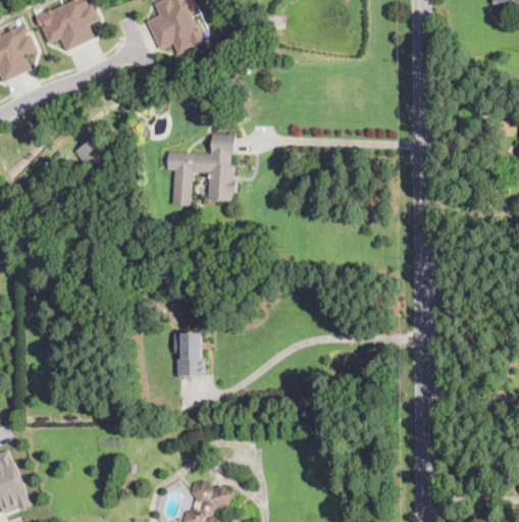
[(92,0),(88,2),(88,3),(91,2),(99,18),(88,23),(94,37),(65,50),(59,38),(49,43),(41,25),(44,23),(43,22),(38,24),(34,16),(46,10),(46,9),(50,7),(51,9),(69,0),(92,0)]
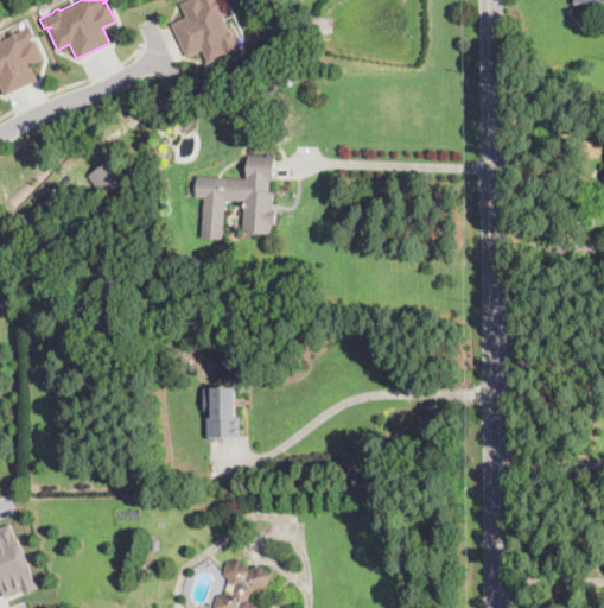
[(216,0),(217,1),(218,0),(220,5),(218,5),(240,48),(229,54),(227,48),(224,49),(226,52),(207,62),(201,49),(186,56),(170,23),(185,16),(179,2),(184,0),(216,0)]
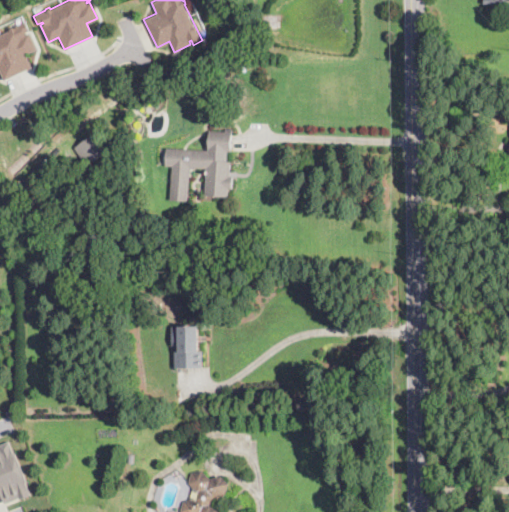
[(24,21),(28,30),(23,32),(24,34),(28,32),(35,48),(24,53),(30,66),(2,79),(0,75),(0,33),(8,29),(8,27),(12,25),(13,26),(24,21)]
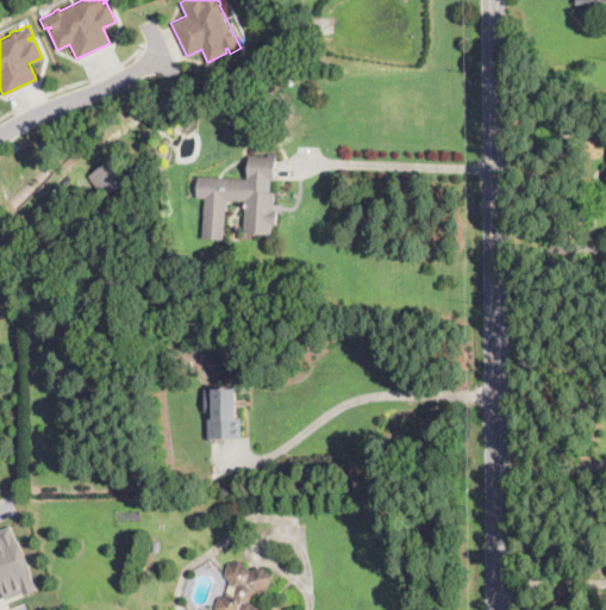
[(275,157),(274,160),(273,181),(269,181),(269,193),(273,193),(272,211),(275,212),(275,225),(270,225),(270,236),(242,234),(245,178),(247,178),(248,156),(266,157),(267,154),(275,154),(275,157)]
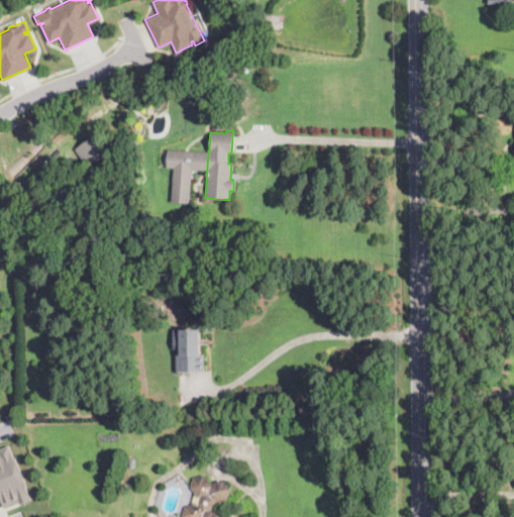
[(107,152),(92,164),(88,158),(82,162),(73,148),(94,133),(107,152)]
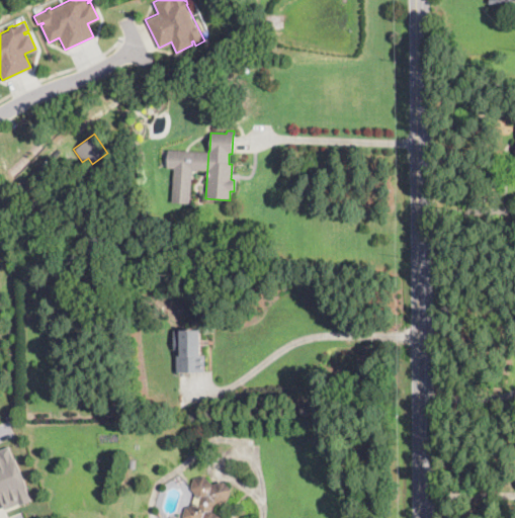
[(199,346),(200,355),(203,355),(203,373),(176,373),(175,356),(179,356),(179,350),(172,350),(172,339),(179,339),(178,331),(199,330),(199,346)]
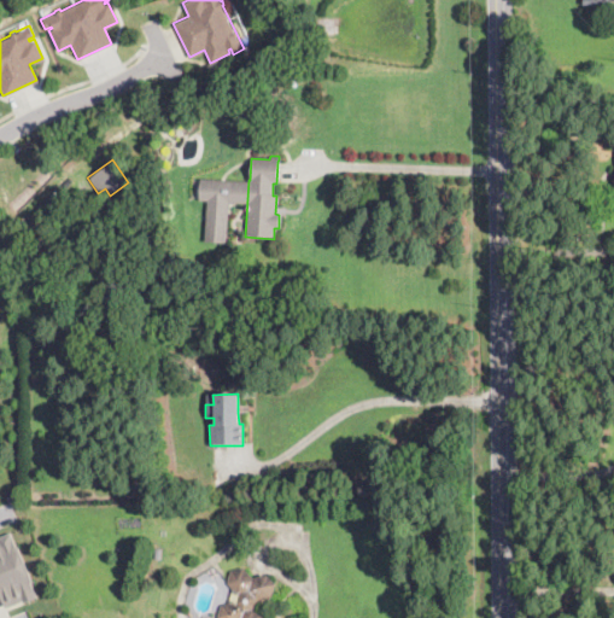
[(0,534),(7,530),(13,544),(16,544),(30,581),(29,581),(35,595),(22,601),(21,599),(3,606),(0,600),(0,534)]
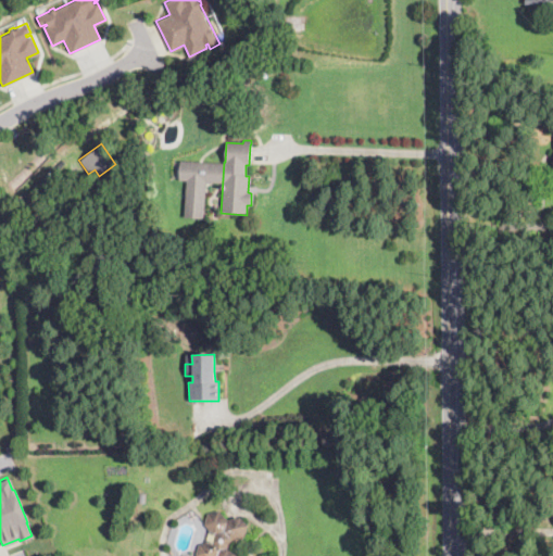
[(224,519),(225,520),(238,517),(246,526),(243,535),(230,540),(227,547),(237,555),(195,555),(197,544),(203,543),(208,530),(202,525),(205,514),(216,512),(224,519)]
